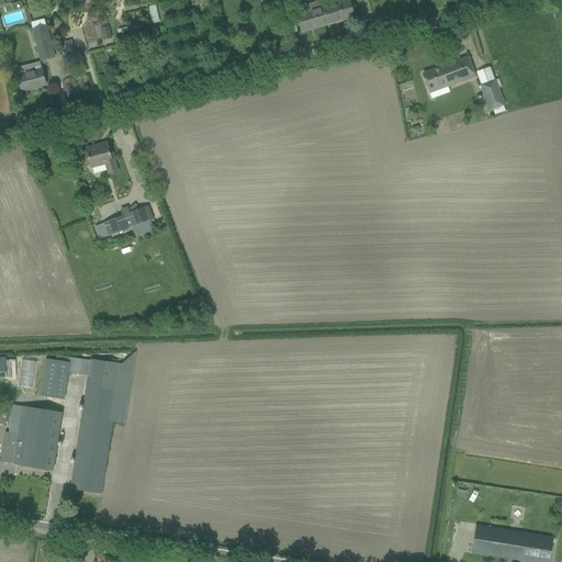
[(324,8),(328,24),(353,17),(349,1),(325,8),(323,1),(322,1),(324,8)]
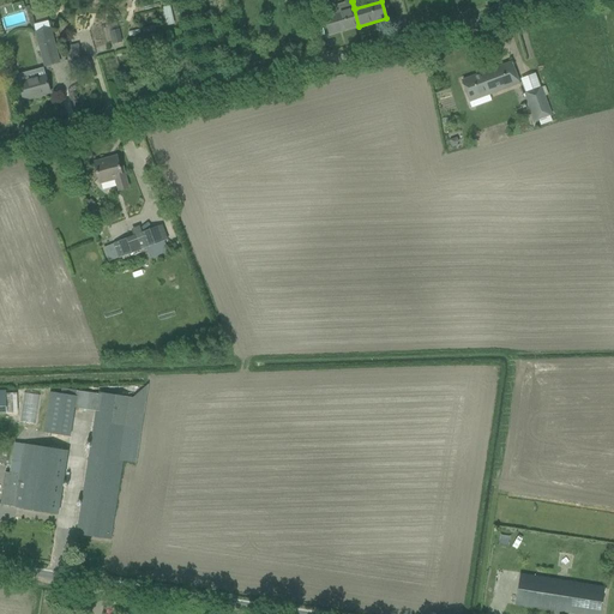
[(333,14),(325,17),(327,23),(330,35),(359,26),(354,8),(333,14)]
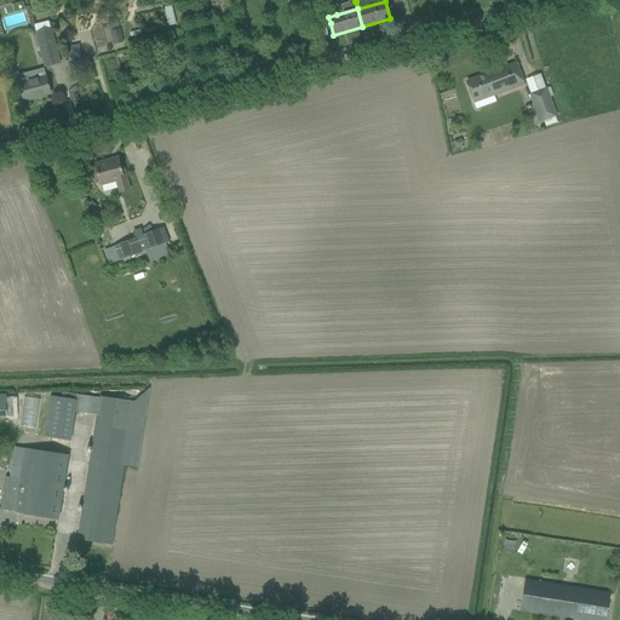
[(35,26),(46,68),(59,64),(49,22),(35,26)]
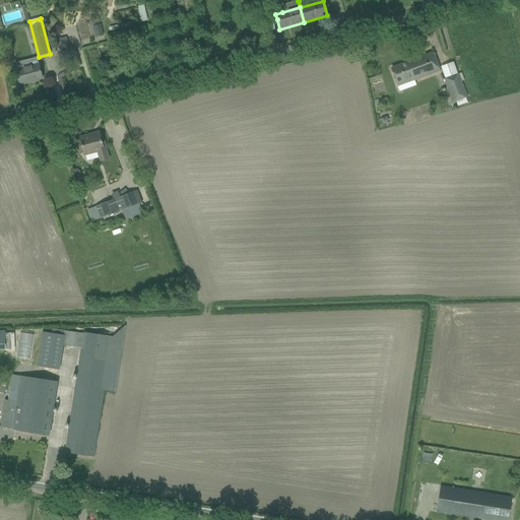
[(101,25),(92,27),(94,38),(104,37),(101,25)]
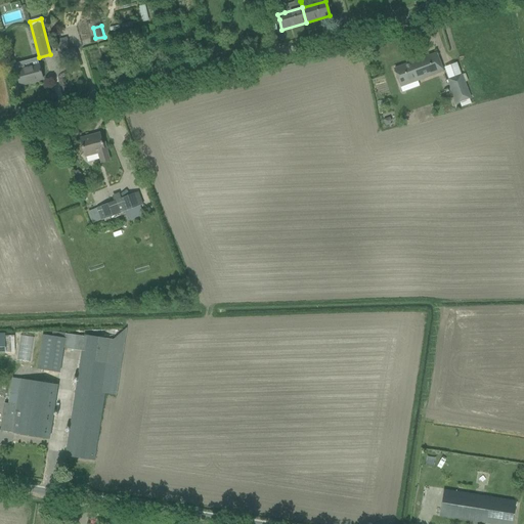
[(436,54),(394,70),(398,79),(400,85),(404,84),(404,86),(418,81),(443,72),(440,63),(436,54)]
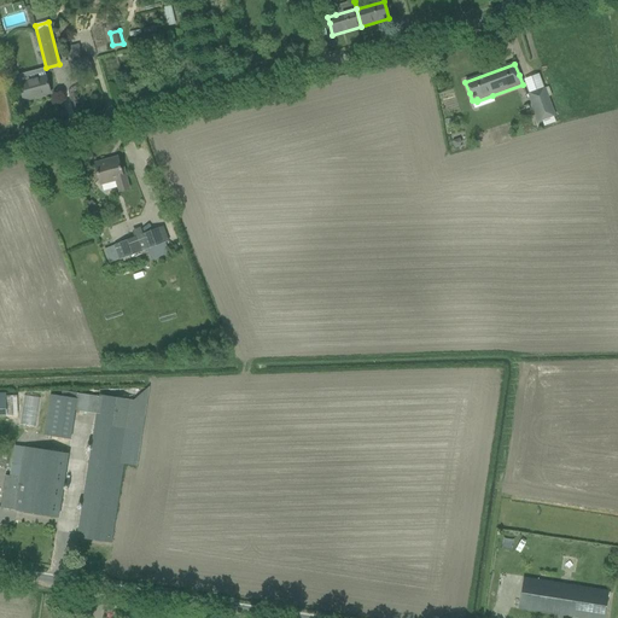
[(46,76),(19,83),(19,85),(21,91),(24,101),(34,99),(34,98),(51,94),(47,82),(46,77),(46,76)]
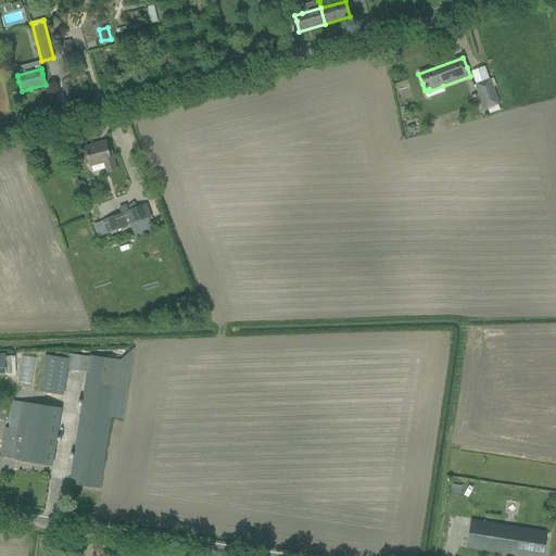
[(476,85),(484,110),(500,104),(490,79),(476,85)]
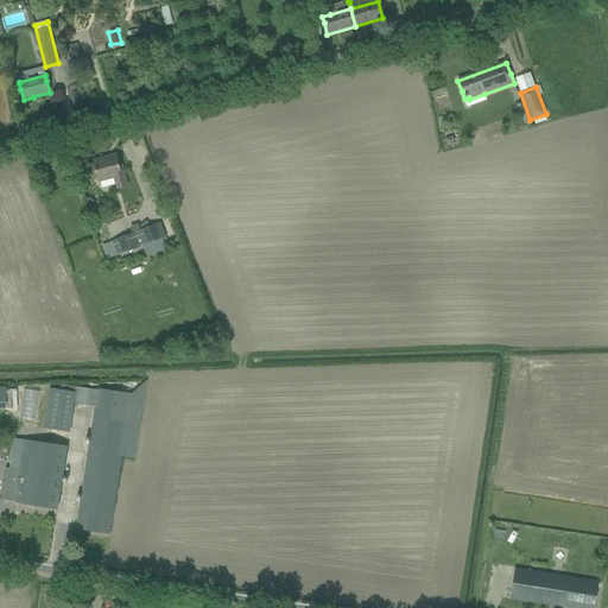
[(115,178),(118,189),(127,187),(121,166),(119,166),(116,156),(93,162),(99,182),(115,178)]
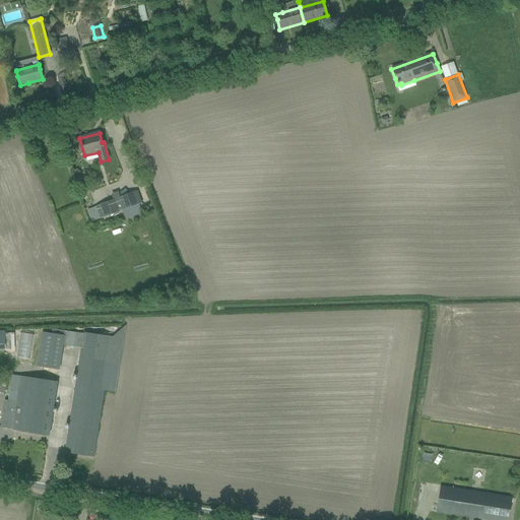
[(96,207),(102,219),(142,204),(137,192),(121,198),(118,192),(111,194),(113,201),(96,207)]
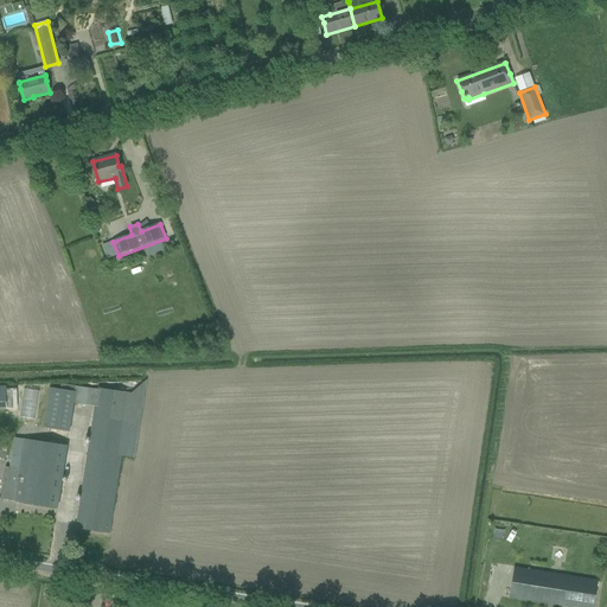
[(76,529),(109,534),(112,522),(122,455),(134,458),(140,422),(127,421),(132,394),(96,388),(96,390),(77,387),(76,391),(49,388),(43,428),(70,432),(75,403),(94,406),(78,517),(76,529)]
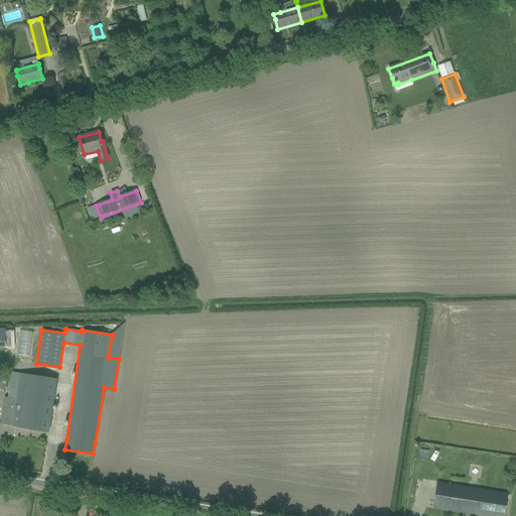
[(0,423),(48,432),(57,380),(21,374),(18,389),(10,388),(8,398),(4,397),(0,423)]
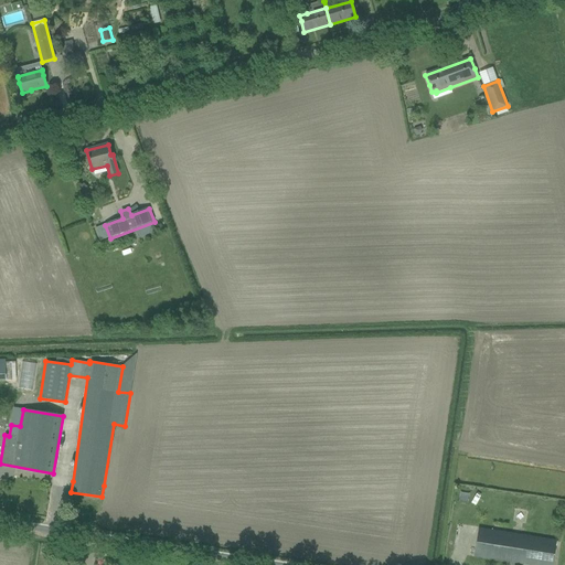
[(475,556),(533,564),(552,564),(555,545),(556,545),(556,543),(555,543),(555,542),(479,530),(475,556)]
